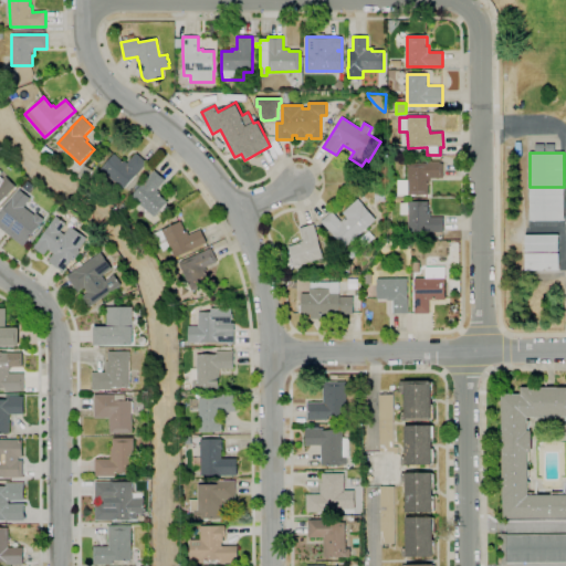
[(124,190),(101,170),(114,154),(122,160),(123,159),(127,164),(136,154),(147,164),(124,190)]
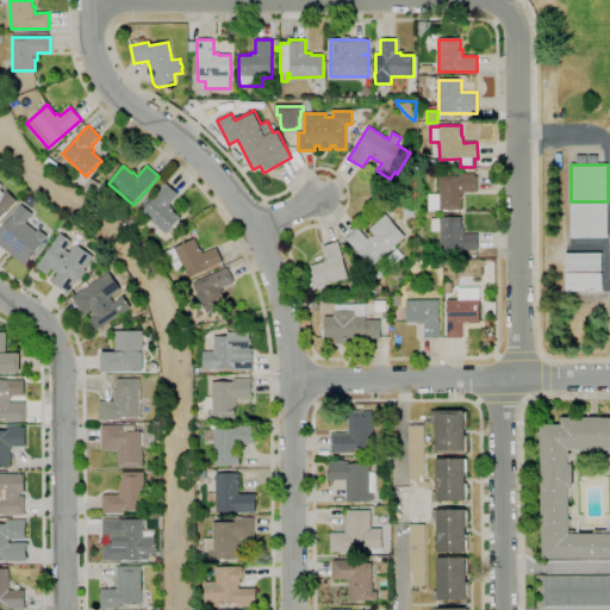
[(461,210),(428,210),(428,194),(440,194),(440,176),(478,176),(478,193),(462,193),(462,197),(461,197),(461,210)]
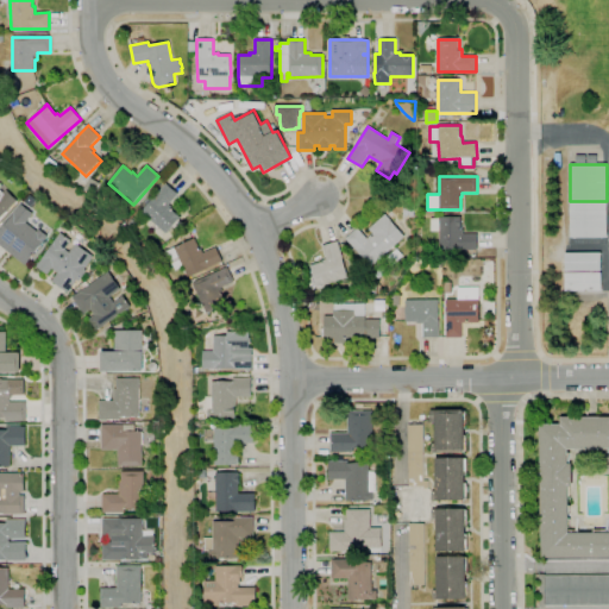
[(142,213),(155,198),(154,198),(165,183),(179,194),(169,205),(174,208),(173,211),(180,218),(165,233),(142,213)]
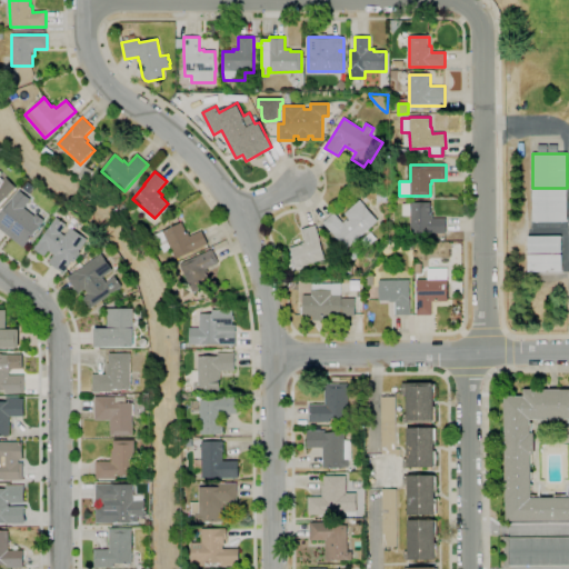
[(0,205),(0,183),(6,178),(17,188),(0,205)]
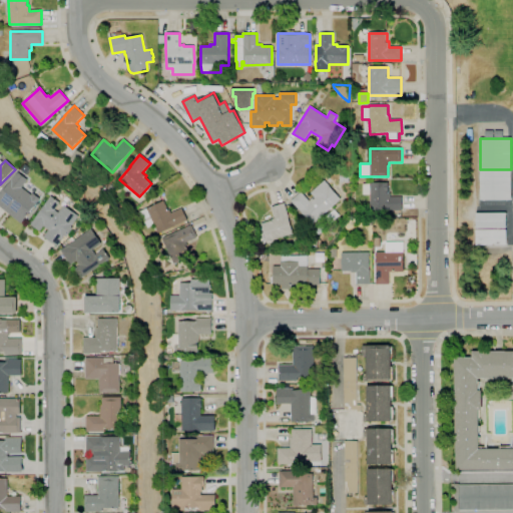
[(511,200),(480,200),(480,170),(511,169),(511,200)]
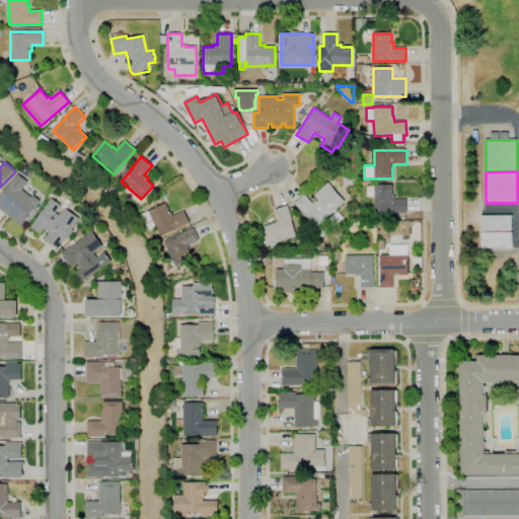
[(21,226),(0,209),(0,197),(7,189),(6,188),(17,174),(28,182),(22,190),(31,198),(33,196),(41,202),(21,226)]
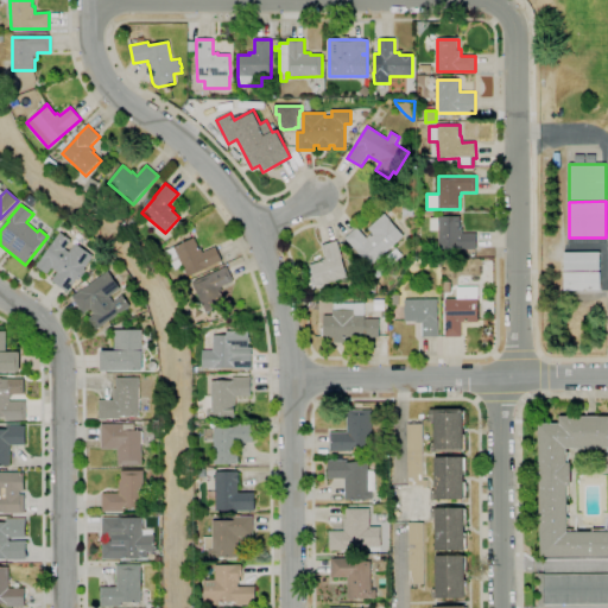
[(413,217),(401,216),(401,207),(413,208),(413,217)]
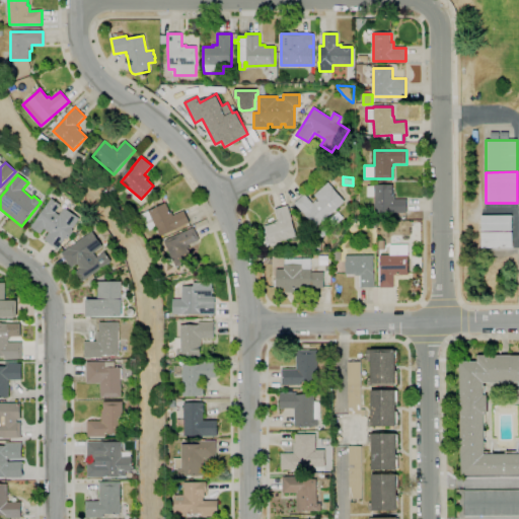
[(316,228),(304,214),(294,204),(304,195),(312,204),(317,200),(314,196),(328,182),(334,189),(345,202),(316,228)]
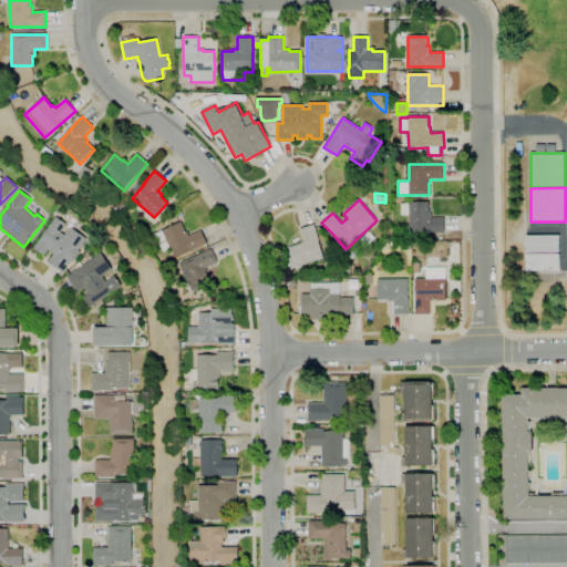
[(426,234),(426,233),(409,233),(409,215),(401,216),(401,204),(409,204),(409,203),(430,203),(430,214),(431,214),(431,218),(444,218),(444,233),(426,234)]
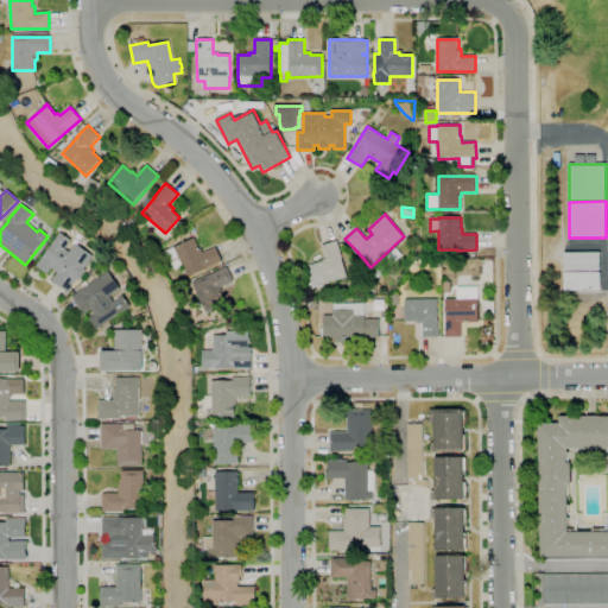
[(68,293),(51,282),(57,272),(51,268),(46,274),(36,266),(59,233),(71,241),(65,249),(69,252),(76,244),(94,257),(84,270),(87,271),(78,280),(77,279),(68,293)]
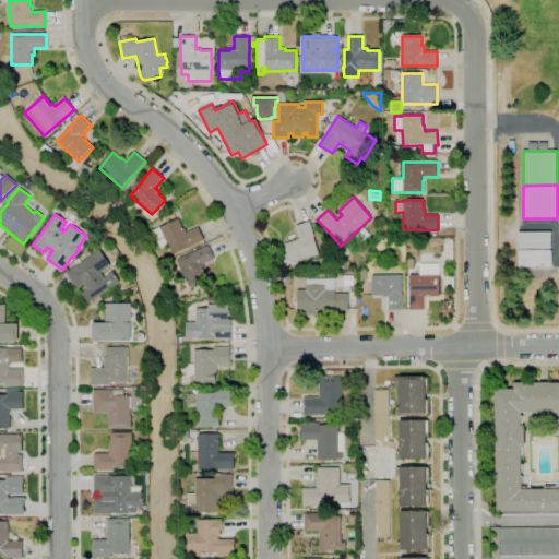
[(173,256),(171,252),(170,253),(167,248),(169,247),(168,245),(161,249),(152,232),(161,227),(162,227),(178,219),(182,227),(183,227),(187,233),(198,227),(204,240),(191,247),(173,256)]
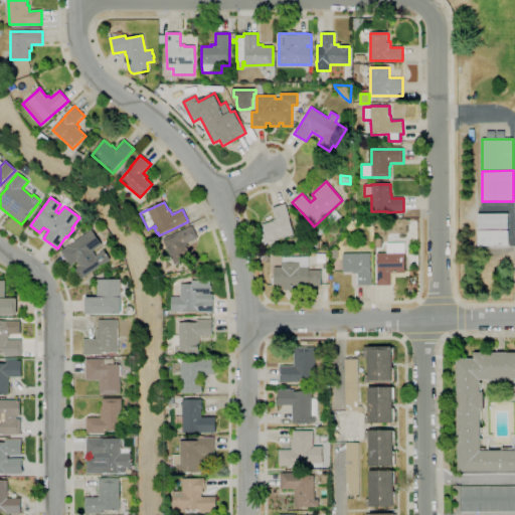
[(268,243),(262,224),(272,222),(272,220),(276,219),(273,208),(286,204),(290,217),(289,217),(295,235),(268,243)]
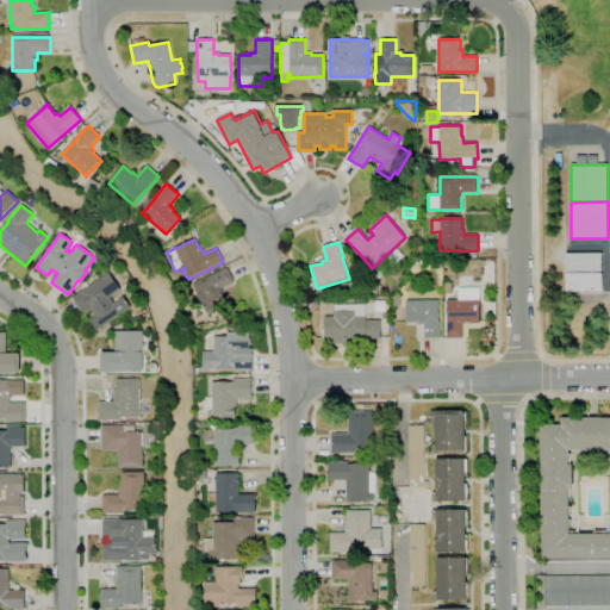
[(392,268),(386,260),(397,249),(404,257),(392,268)]
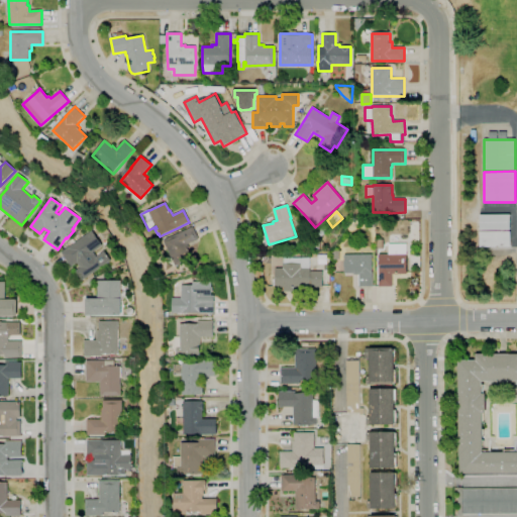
[(510,230),(480,230),(480,215),(510,215),(510,230)]
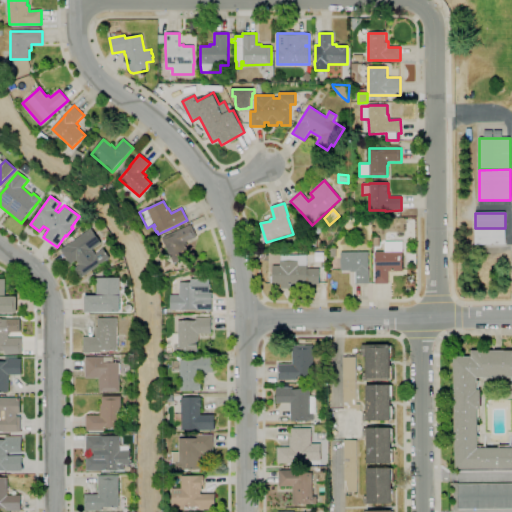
[(175,264),(162,238),(190,224),(197,237),(186,242),(193,255),(175,264)]
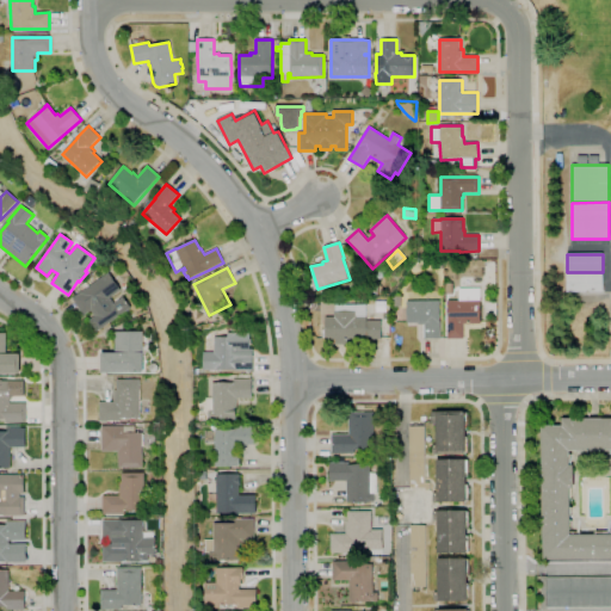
[(97,332),(88,321),(94,316),(91,310),(84,315),(72,298),(109,273),(121,290),(110,298),(113,303),(123,297),(131,308),(97,332)]
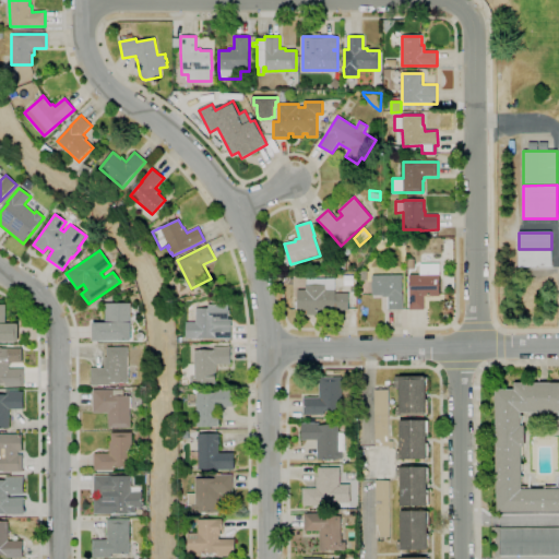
[(551,268),(519,268),(519,251),(551,251),(551,268)]
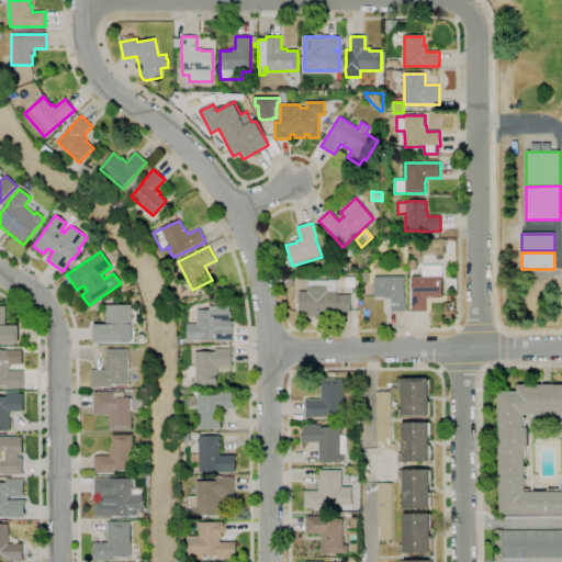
[(426,312),(412,312),(412,296),(412,277),(422,277),(422,265),(442,265),(442,277),(442,299),(426,299),(426,312)]
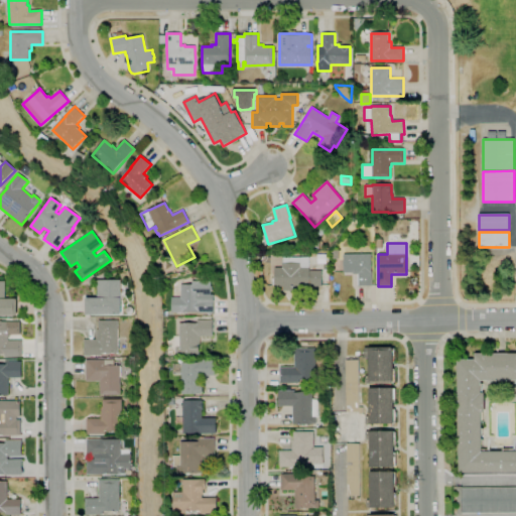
[(317,264),(316,254),(326,254),(327,264),(317,264)]
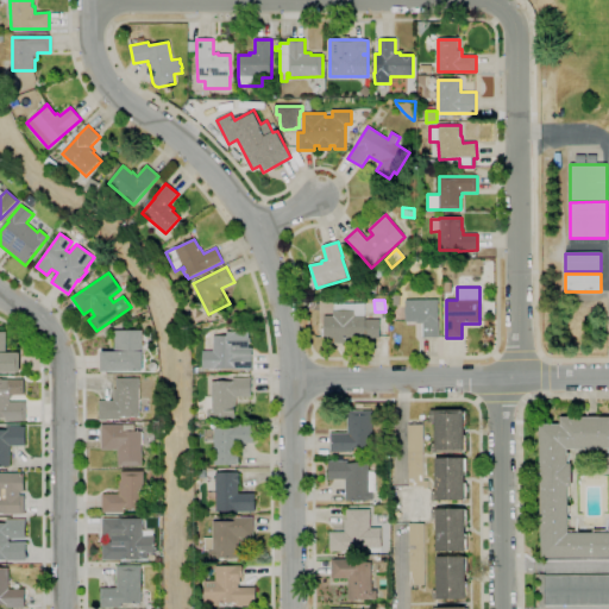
[(424,338),(422,324),(416,324),(416,322),(406,322),(406,301),(438,300),(438,322),(439,322),(439,338),(424,338)]
